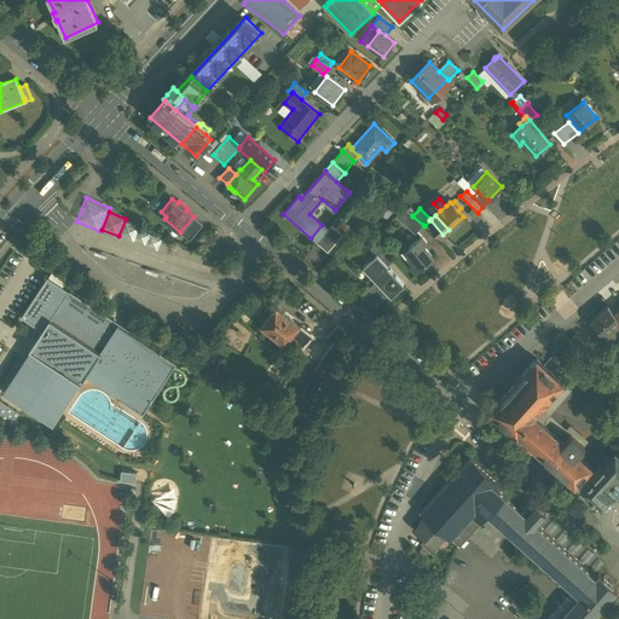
[(194,217),(180,232),(190,239),(203,224),(194,217)]
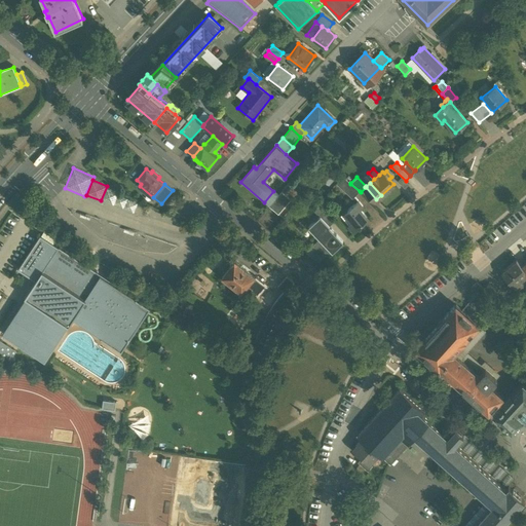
[(360,191),(350,184),(346,189),(354,196),(360,191)]
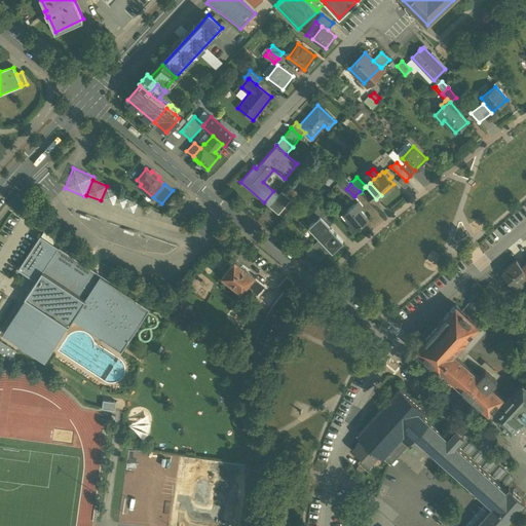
[(118,193),(107,188),(102,199),(113,205),(118,193)]
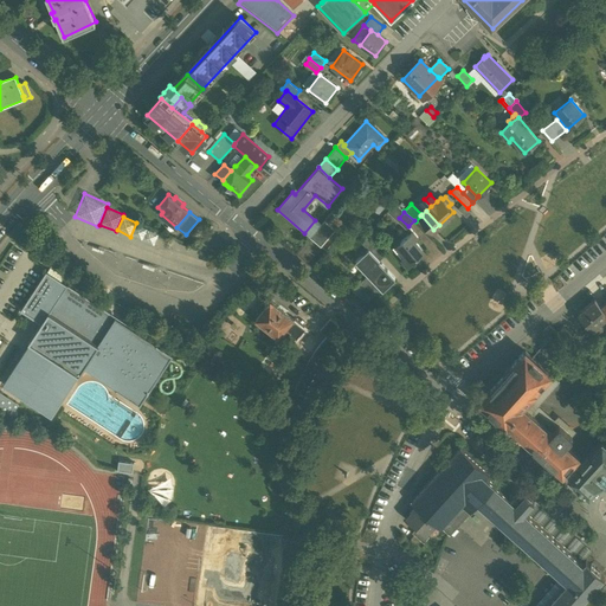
[(315,220),(304,233),(309,238),(321,225),(315,220)]
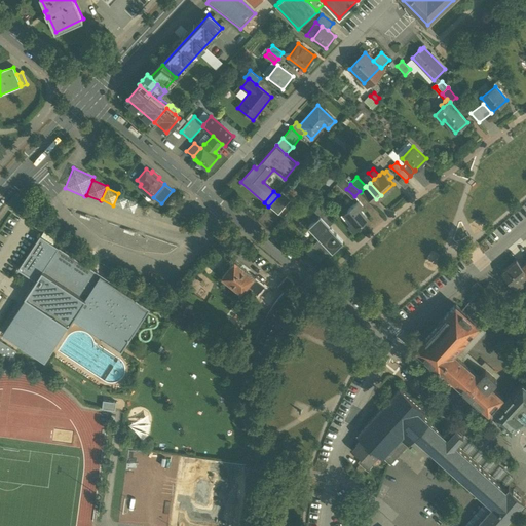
[(280,192),(268,207),(278,215),(291,200),(280,192)]
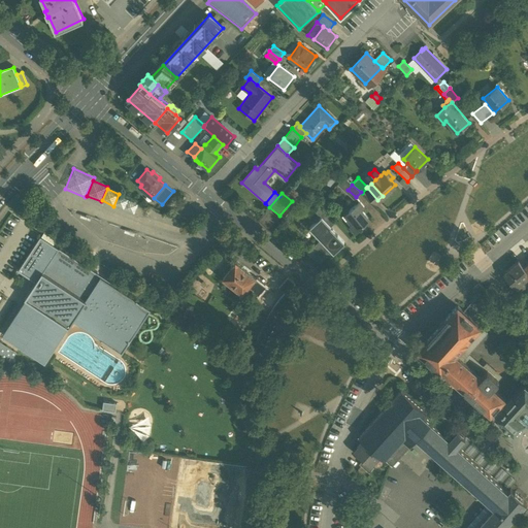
[(138,204),(120,196),(116,205),(134,213),(138,204)]
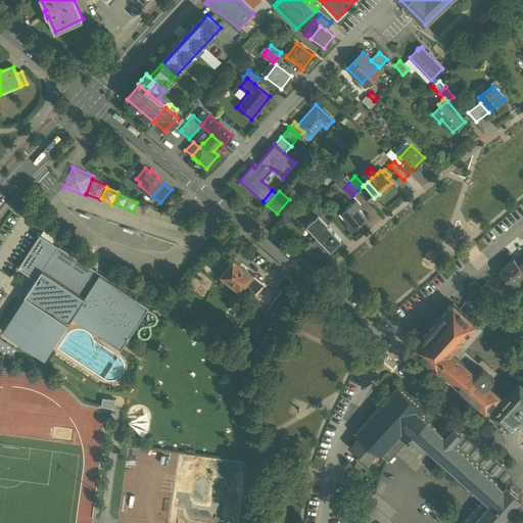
[(357,200),(342,210),(350,221),(346,224),(350,229),(364,219),(355,208),(361,205),(357,200)]
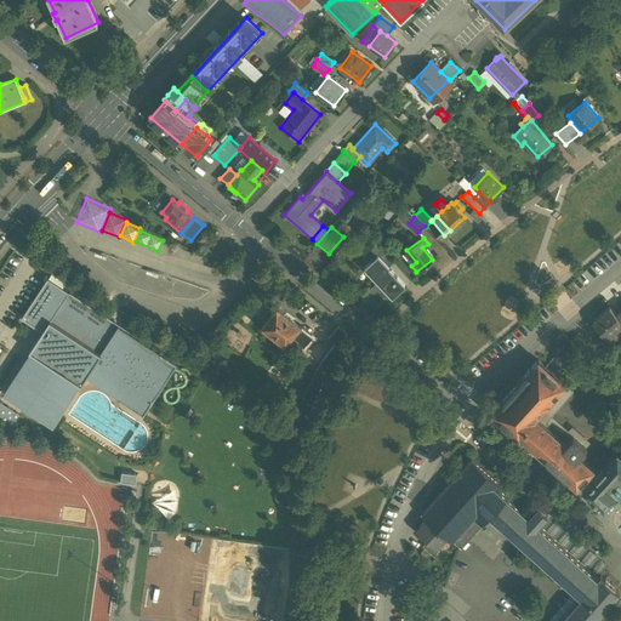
[(394,262),(376,241),(371,249),(377,255),(389,267),(394,262)]
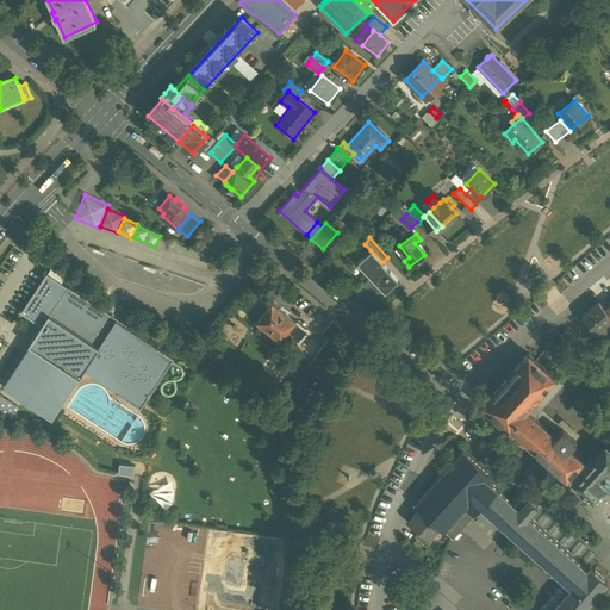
[(371,250),(358,263),(371,277),(367,280),(381,296),(397,280),(381,263),(383,262),(371,250)]
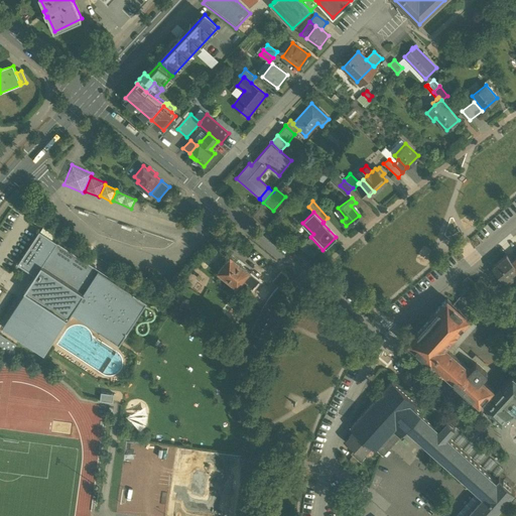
[(147,301),(39,230),(18,264),(23,267),(25,265),(36,272),(24,291),(27,293),(5,329),(43,354),(50,343),(46,341),(62,316),(68,319),(72,312),(119,344),(138,315),(145,304),(147,301)]
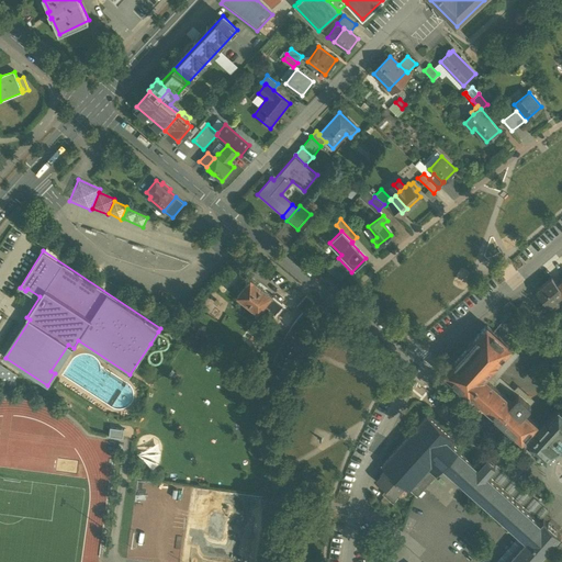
[(341,281),(351,272),(338,258),(326,269),(341,281)]
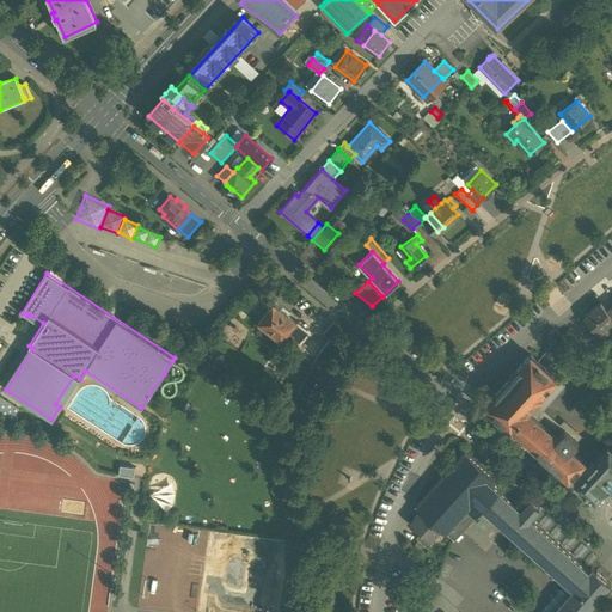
[(601,301),(583,316),(601,336),(609,330),(604,323),(611,316),(611,314),(606,307),(607,307),(601,301)]
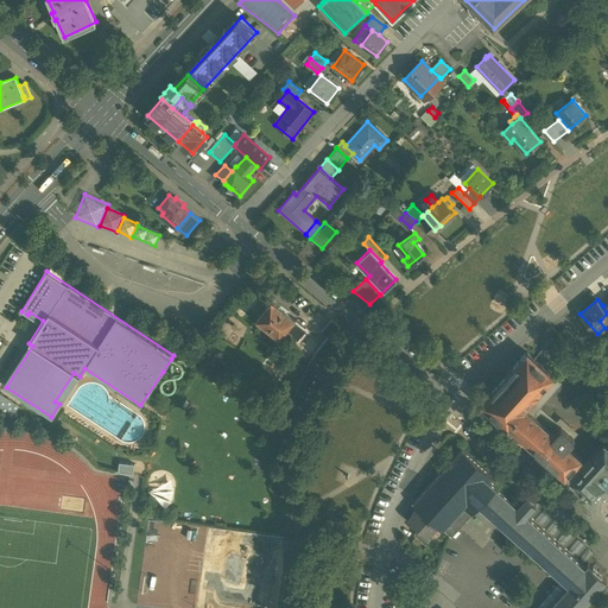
[(293,320),(271,302),(257,320),(279,337),(280,337),(285,342),(292,333),(286,329),(293,320)]
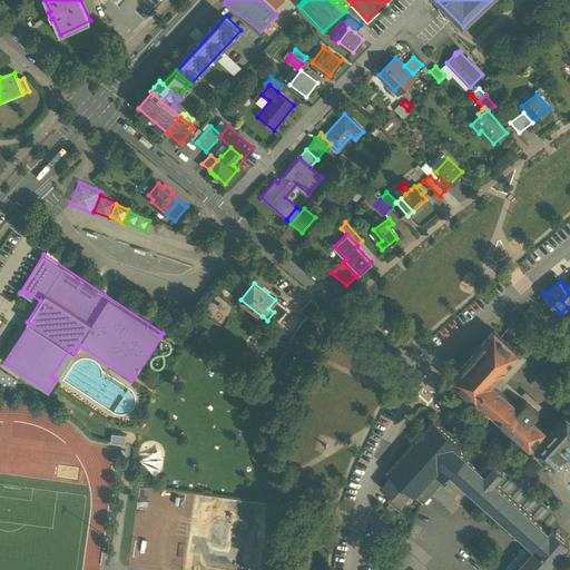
[(311,300),(301,311),(308,316),(317,306),(311,300)]
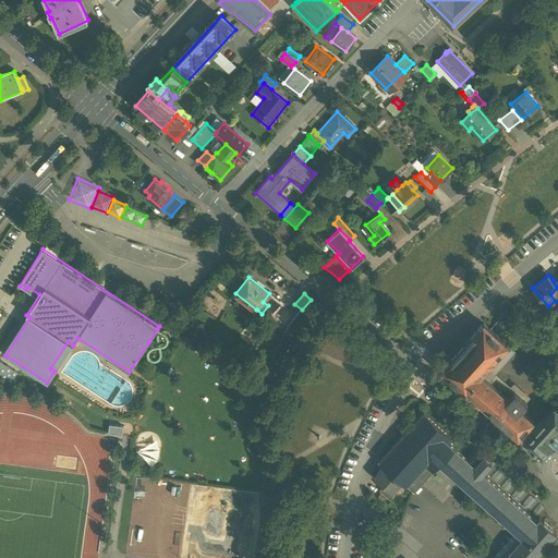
[(506,299),(499,303),(509,311),(513,306),(512,305),(513,304),(506,299)]
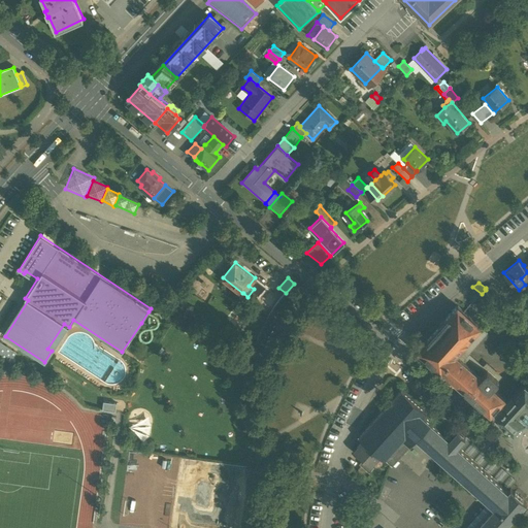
[(498,293),(491,284),(486,288),(485,289),(493,298),(498,293)]
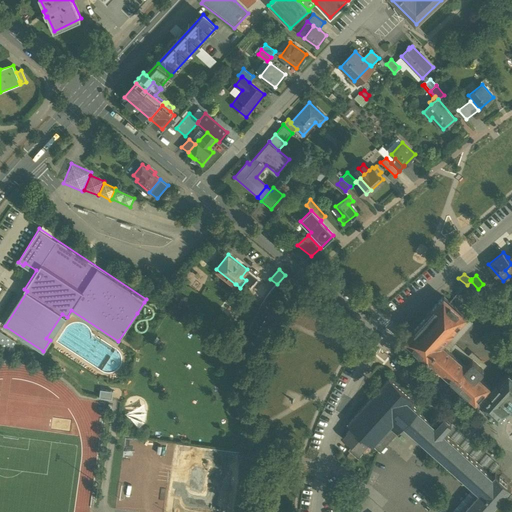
[(444,296),(405,339),(427,359),(428,357),(441,343),(465,315),(444,296)]
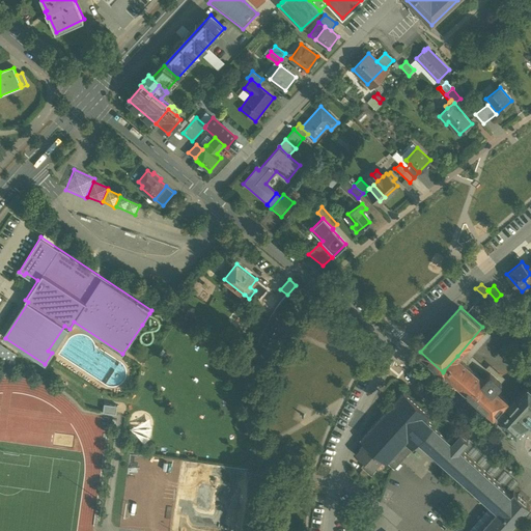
[(530,333),(526,329),(519,338),(530,347),(530,333)]
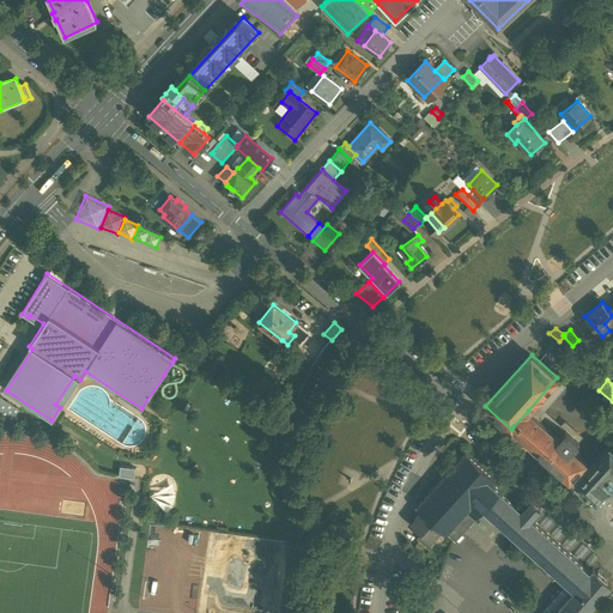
[(19,408),(0,395),(0,413),(1,413),(12,420),(19,408)]
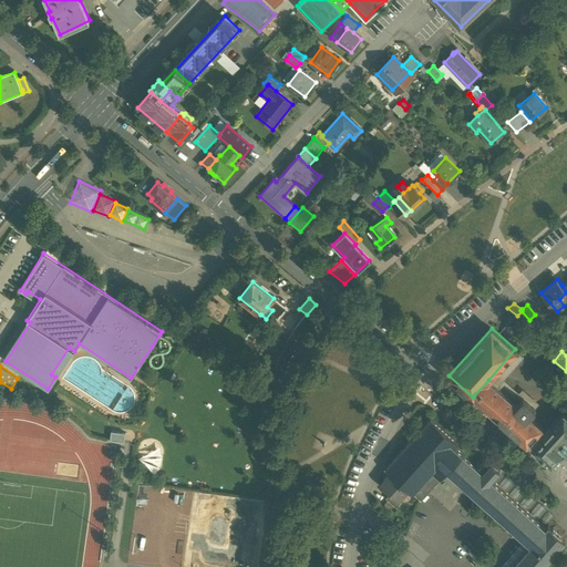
[(516,404),(488,380),(474,395),(527,443),(528,441),(542,426),(528,414),(516,404)]
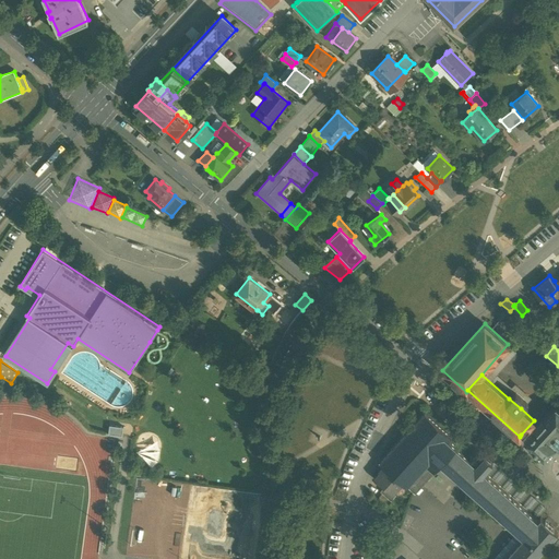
[(515,391),(509,399),(521,408),(527,402),(515,391)]
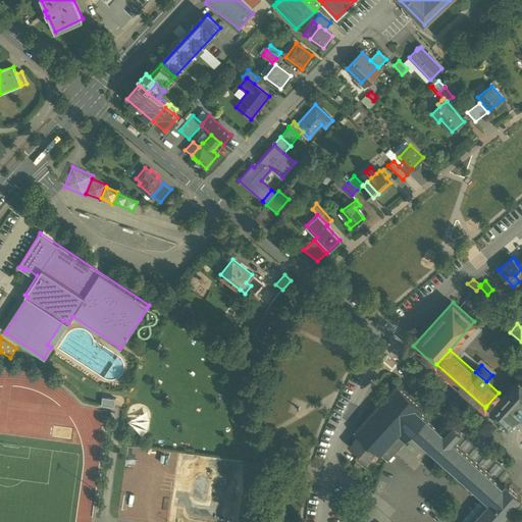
[(521,380),(519,378),(508,390),(506,388),(501,395),(499,393),(486,406),(490,409),(488,411),(509,428),(521,413),(521,380)]
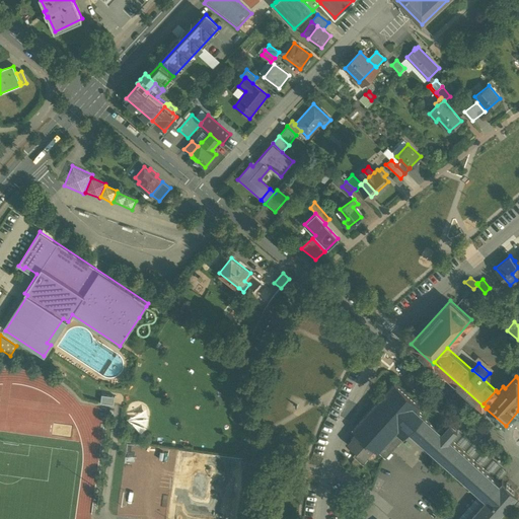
[(393,382),(353,429),(358,433),(373,447),(385,458),(410,432),(409,431),(423,416),(416,410),(419,405),(393,382)]
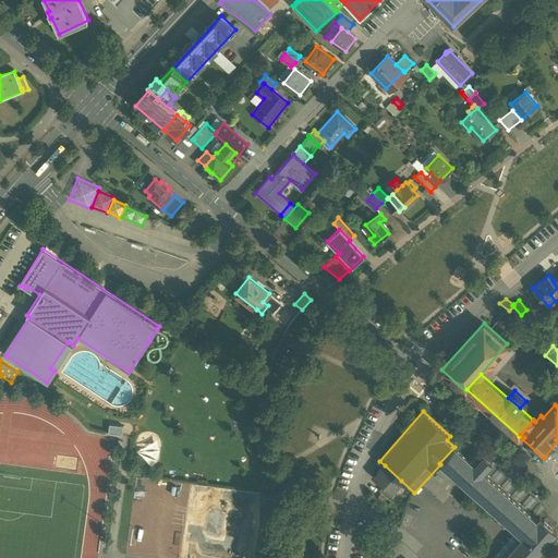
[(108,433),(122,435),(123,426),(109,424),(108,433)]
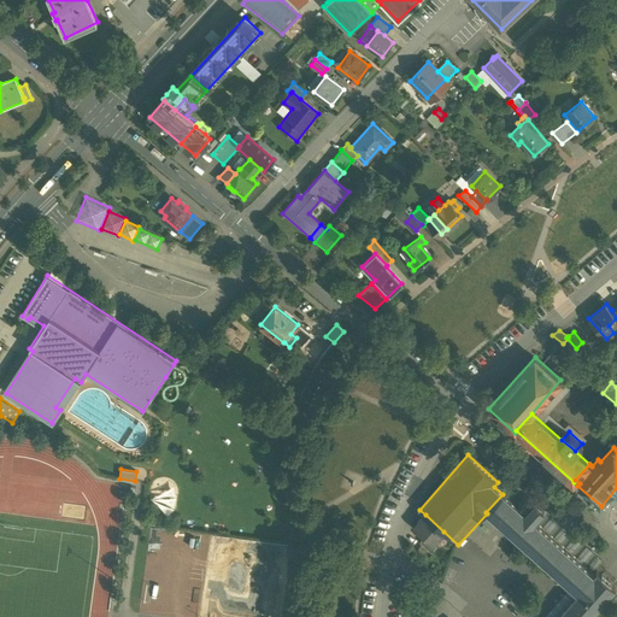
[(593,575),(534,522),(544,511),(534,503),(524,513),(503,494),(486,512),(487,513),(576,593),(576,594),(556,616),(589,616),(612,592),(612,593),(615,592),(613,591),(616,588),(597,571),(593,575)]
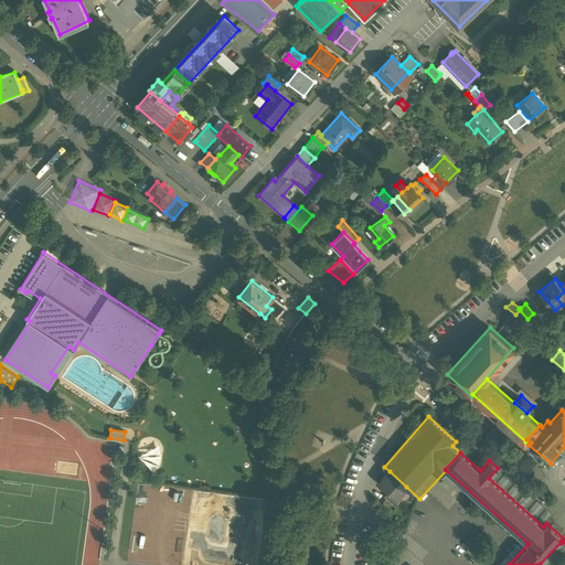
[(406,487),(390,471),(380,482),(390,490),(396,497),(397,497),(406,487)]
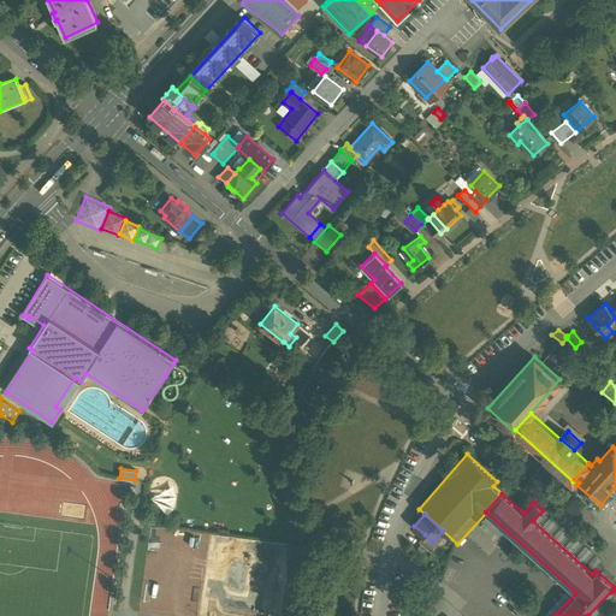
[(432,542),(425,534),(419,540),(431,551),(437,544),(433,542),(432,542)]
